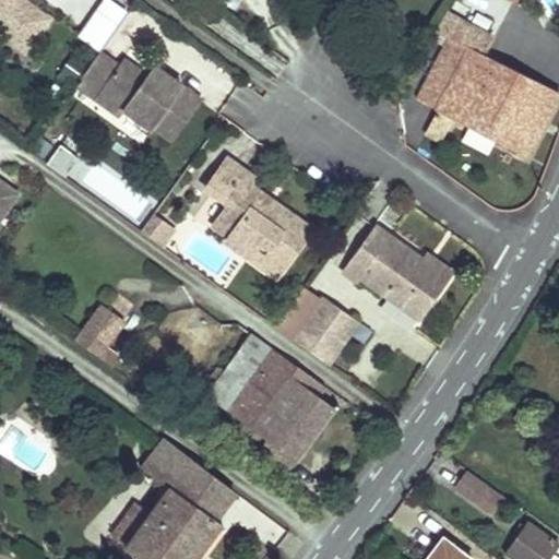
[(0,0),(0,31),(26,49),(51,13),(31,0),(0,0)]
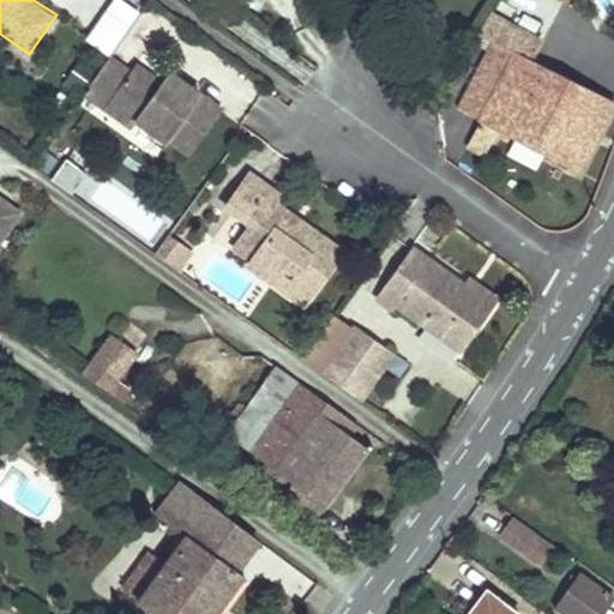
[(109,53),(139,11),(124,0),(113,0),(86,40),(108,55),(109,53)]
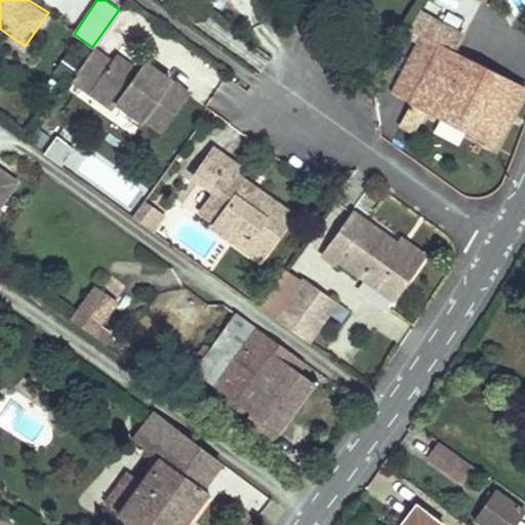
[(462,35),(441,23),(431,41),(439,45),(441,42),(455,49),(462,35)]
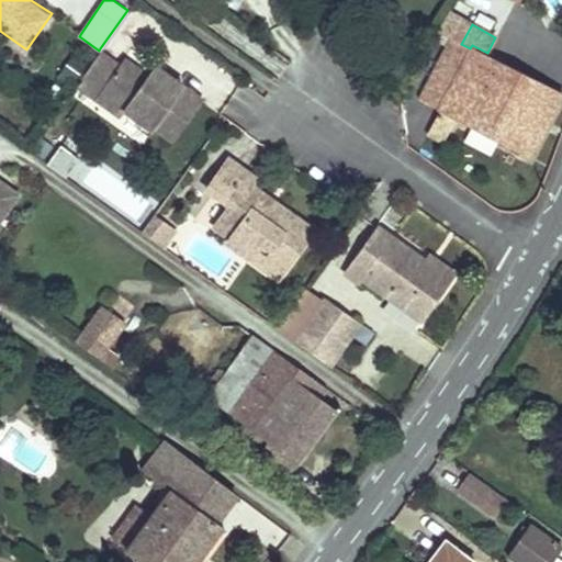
[(530,156),(561,92),(561,90),(487,53),(472,45),(470,48),(427,132),(444,141),(456,117),(530,156)]
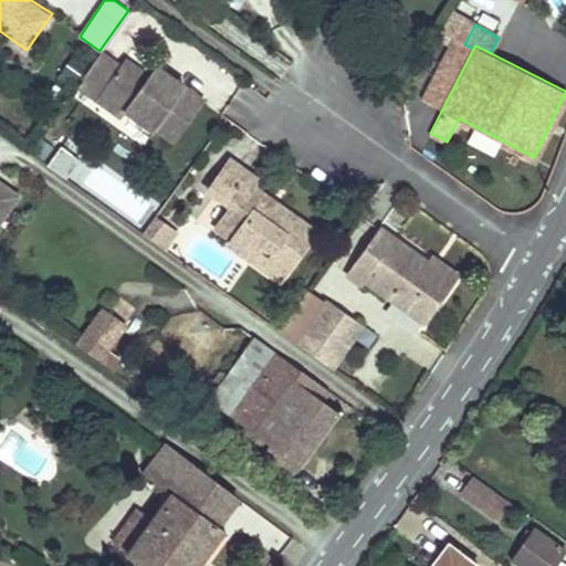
[(148,73),(125,55),(119,63),(101,49),(100,51),(76,83),(119,115),(124,109),(152,129),(155,126),(173,140),(203,97),(167,70),(163,76),(152,69),(148,73)]
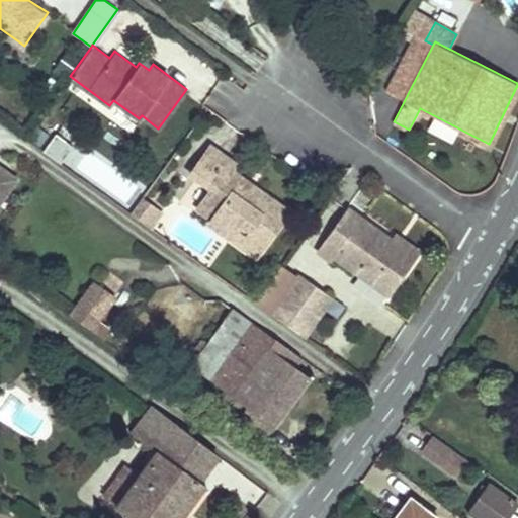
[(149,70),(153,64),(143,57),(139,63),(149,70)]
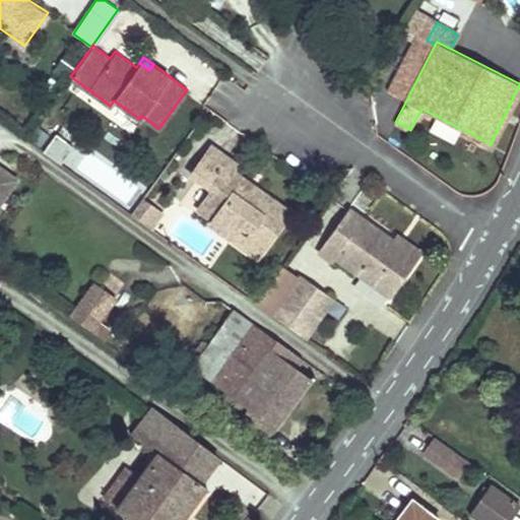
[(60,164),(74,144),(56,130),(42,149),(60,164)]
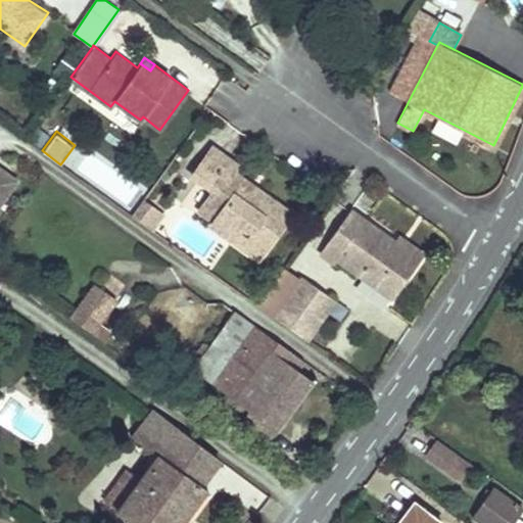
[(89,146),(75,165),(127,205),(142,187),(89,146)]
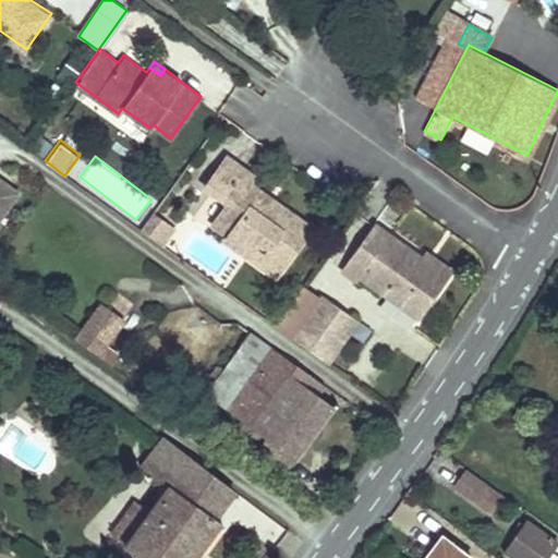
[(251,177),(226,157),(204,186),(227,203),(211,225),(225,234),(222,239),(244,254),(252,244),(280,265),(307,227),(271,201),(264,213),(255,206),(259,199),(243,187),(246,183),(251,177)]
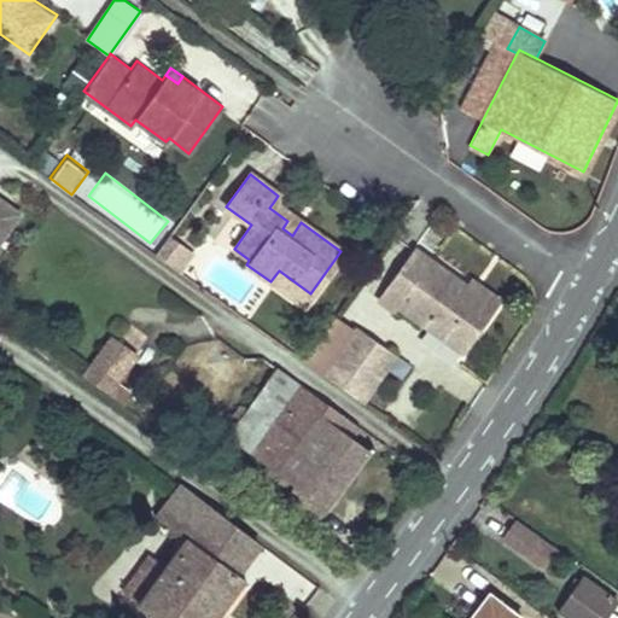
[(0,225),(5,220),(12,225),(16,219),(15,209),(1,199),(0,199),(0,225)]
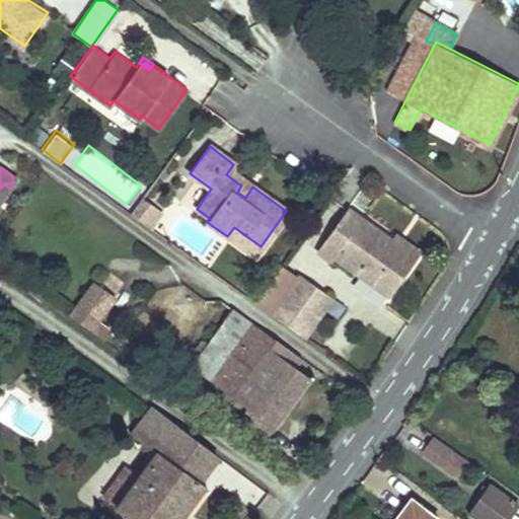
[(244,181),(229,170),(226,174),(241,186),(244,181)]
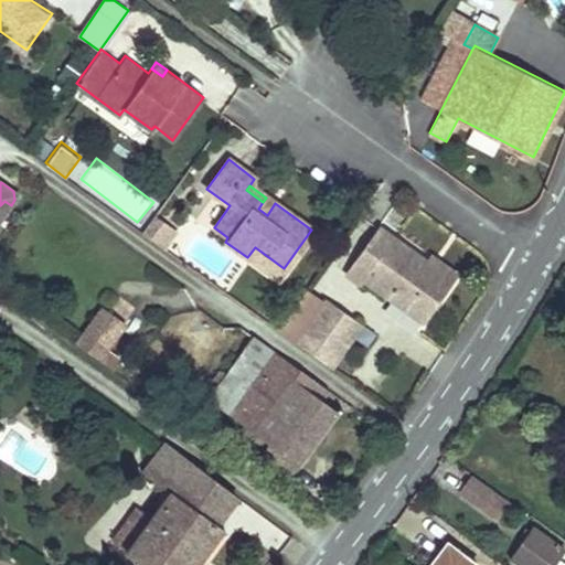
[(275,203),(266,198),(263,202),(258,209),(267,215),(275,203)]
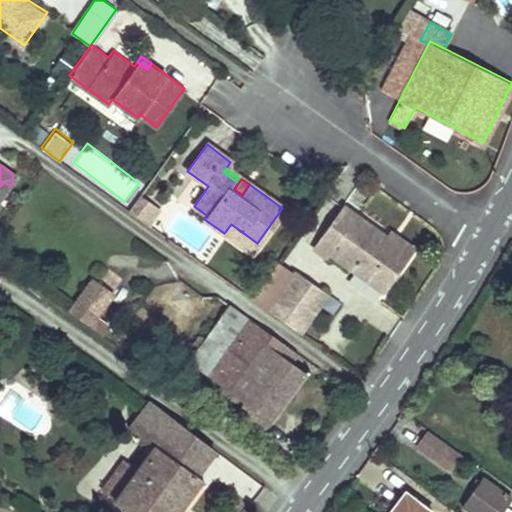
[(0,199),(10,186),(4,182),(0,186),(0,199)]
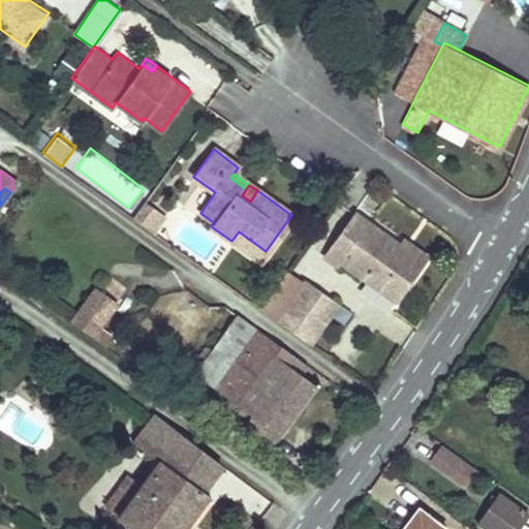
[(144,201),(132,217),(144,225),(148,228),(159,213),(144,201)]
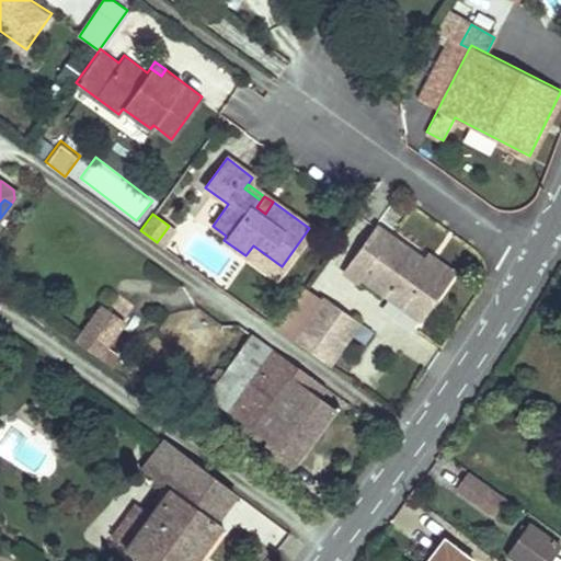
[(169,226),(157,242),(162,245),(174,229),(169,226)]
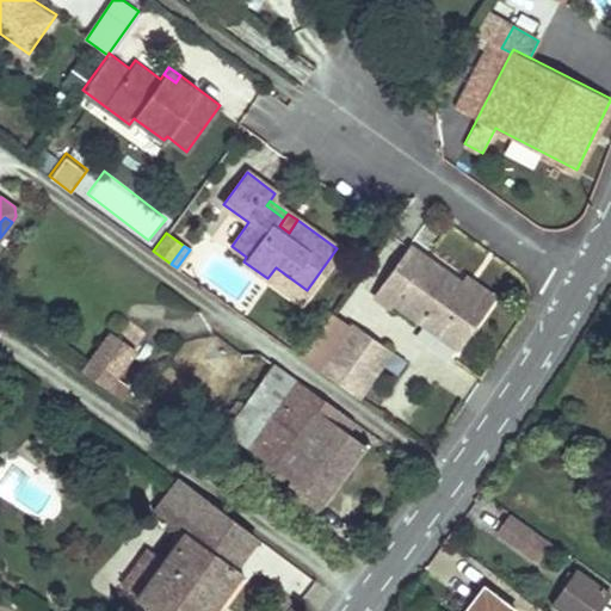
[(460,283),(409,247),(375,296),(388,306),(392,301),(456,347),(483,309),(456,290),(460,283)]
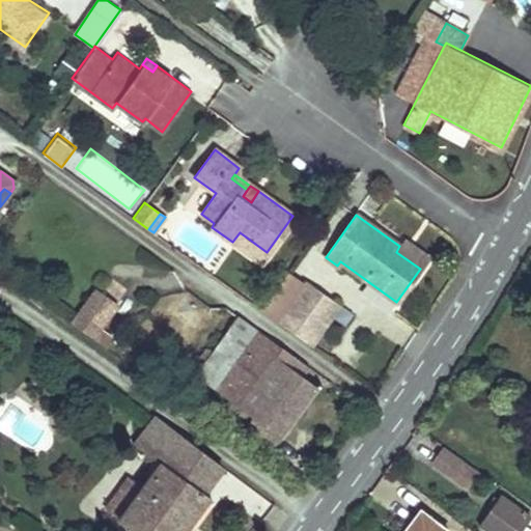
[(267,252),(240,232),(232,242),(260,261),(267,252)]
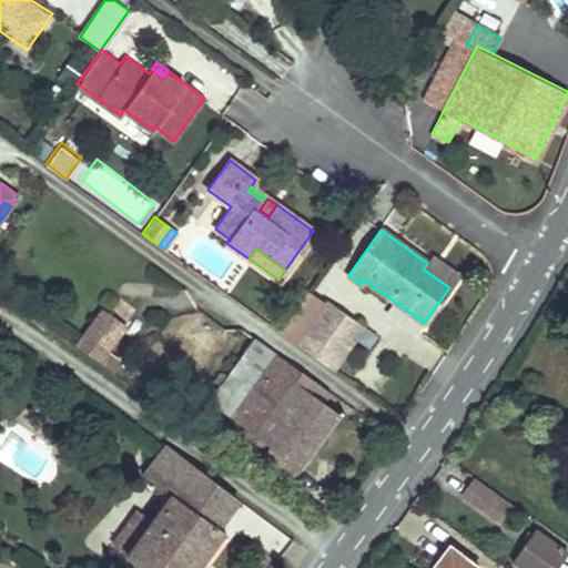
[(427,263),(424,270),(449,287),(454,281),(427,263)]
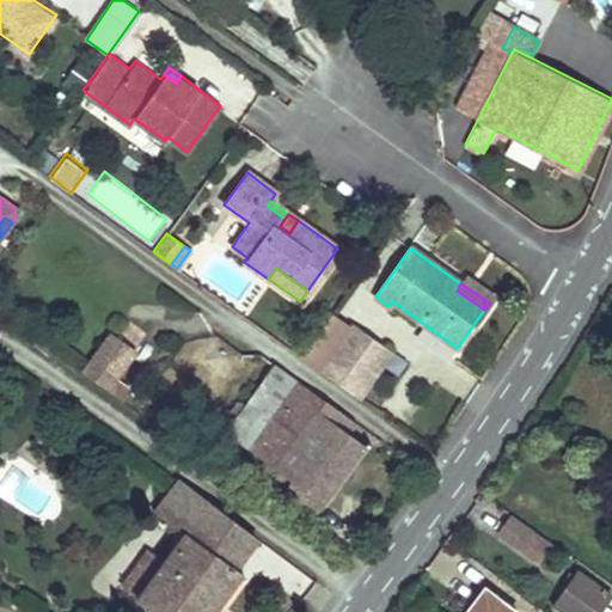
[(126,314),(83,369),(121,397),(129,386),(116,378),(148,331),(126,314)]
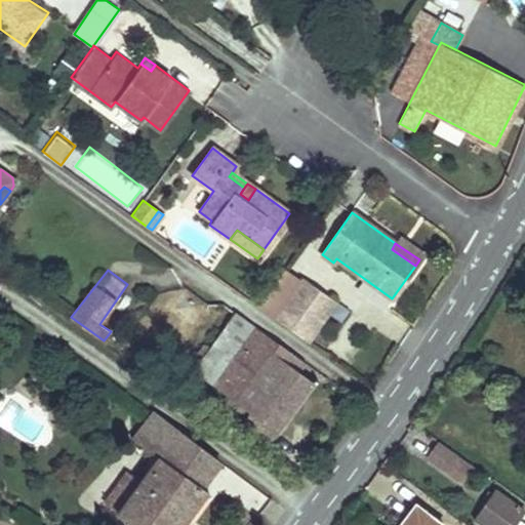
[(337,301),(306,279),(277,318),(309,341),(337,301)]
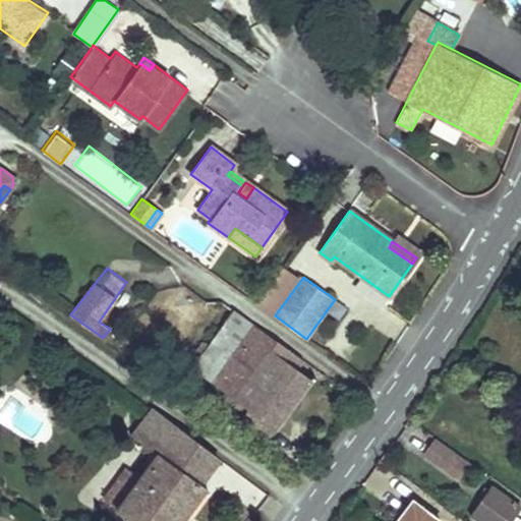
[(177,310),(194,315),(200,296),(183,290),(177,310)]
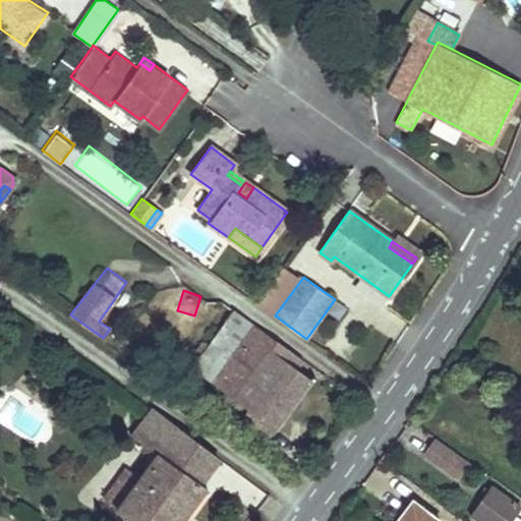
[(237,345),(212,380),(238,399),(236,401),(248,409),(245,414),(250,417),(248,420),(270,438),(312,379),(298,368),(272,349),(278,341),(234,308),(218,331),(237,345)]
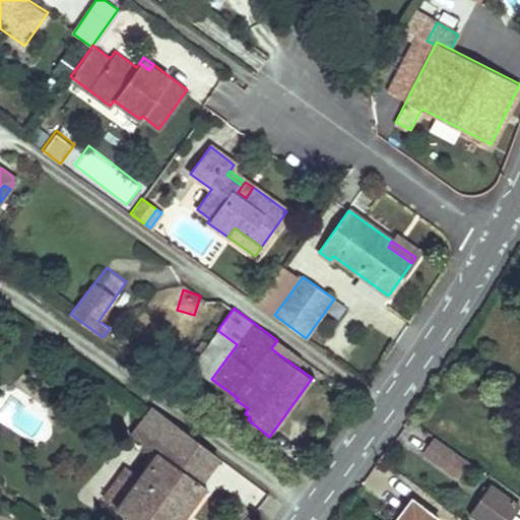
[(237,344),(217,330),(192,365),(211,379),(237,344)]
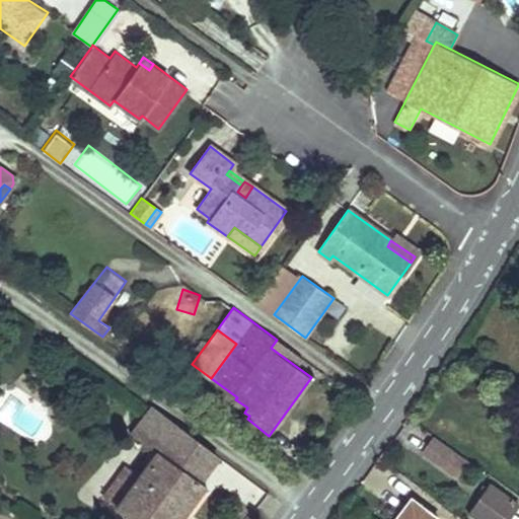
[(297,367),(302,359),(277,340),(271,348),(297,367)]
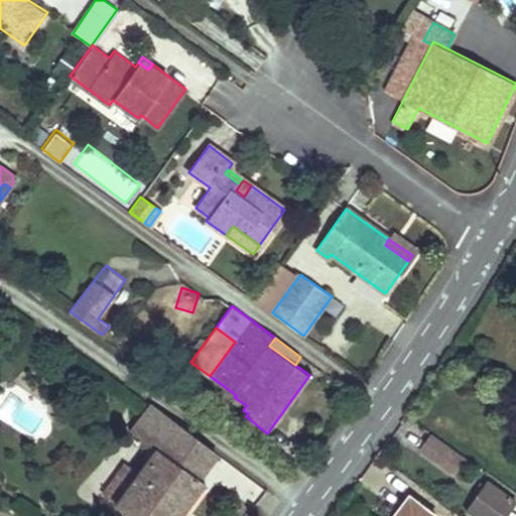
[(215,455),(149,408),(131,432),(157,450),(198,479),(215,455)]
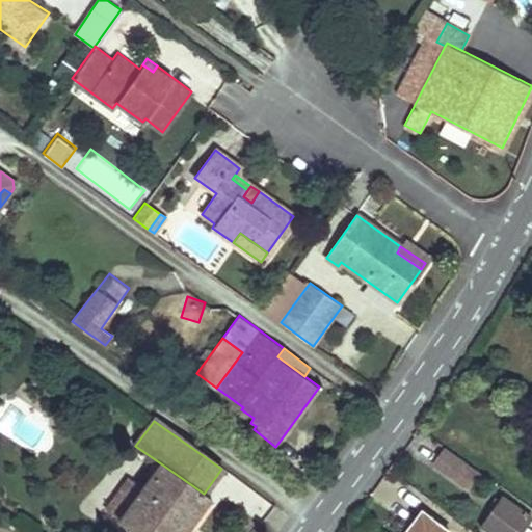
[(478,474),(444,449),(434,462),(469,486),(478,474)]
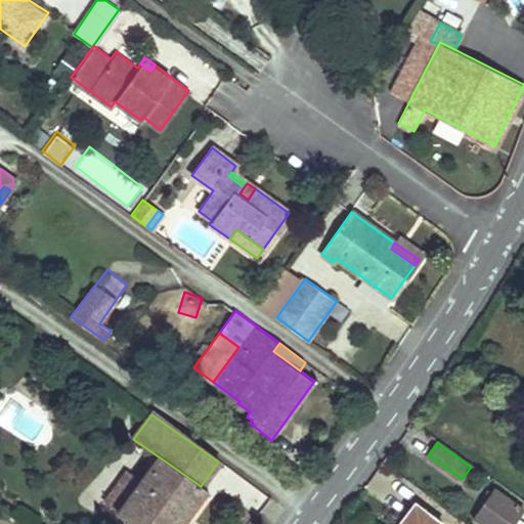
[(201,486),(160,457),(119,515),(131,523),(183,523),(207,491),(201,486)]
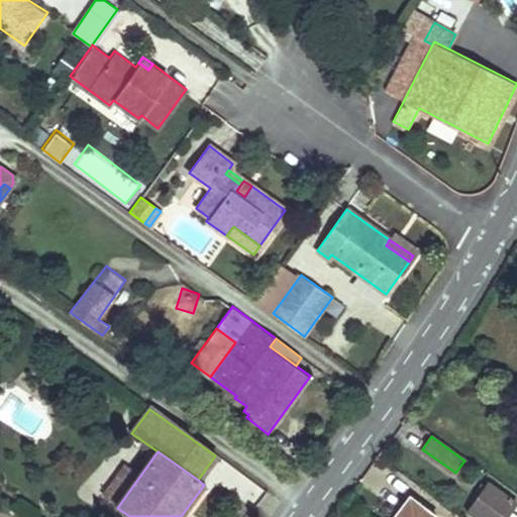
[(506,516),(516,503),(488,483),(469,511),(477,516),(506,516)]
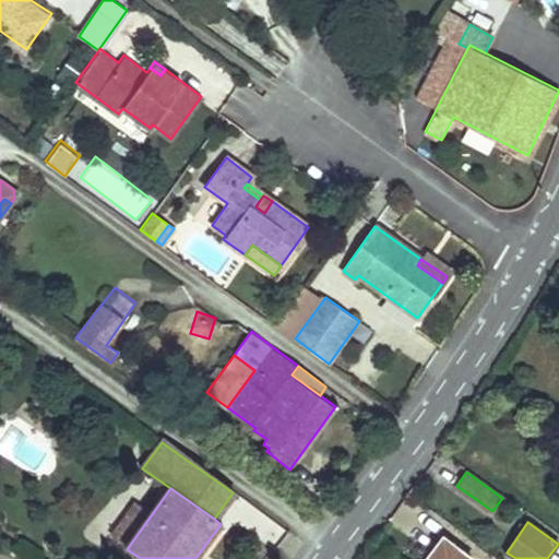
[(441,536),(428,552),(432,556),(445,539),(441,536)]
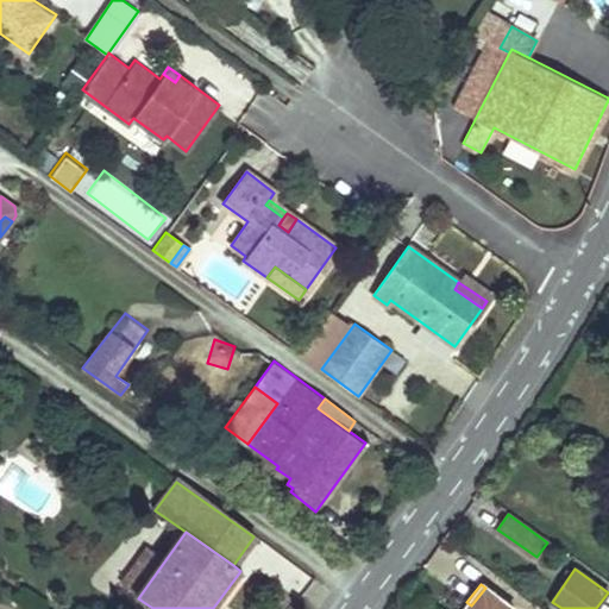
[(513,608),(514,608),(485,588),(471,606),(466,602),(460,608),(513,608)]
